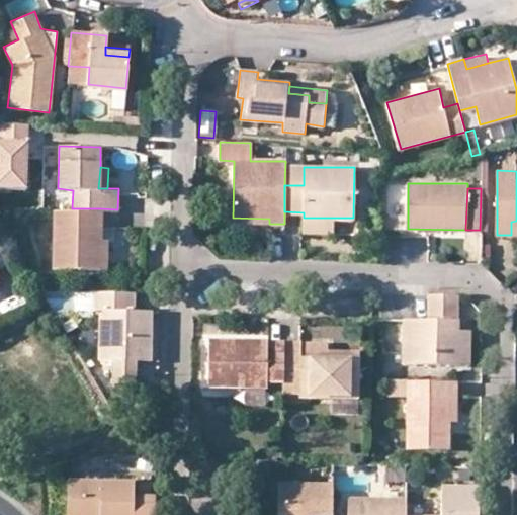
[(99,270),(101,238),(101,208),(72,208),(55,208),(54,269),(99,270)]
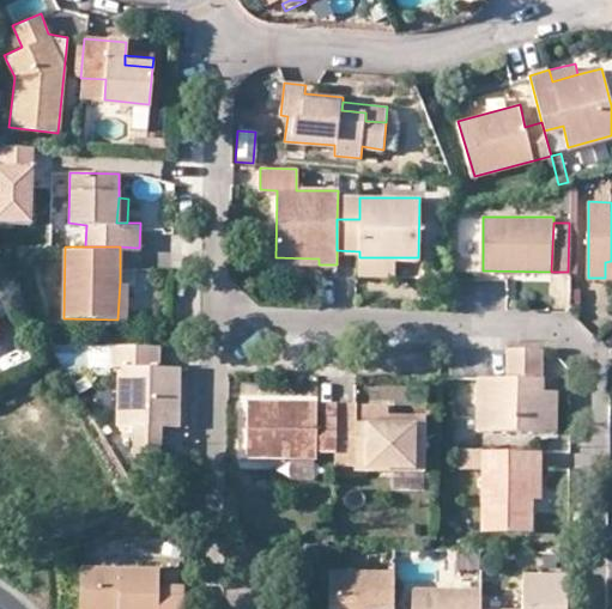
[(387,257),(359,257),(359,274),(387,275),(387,257)]
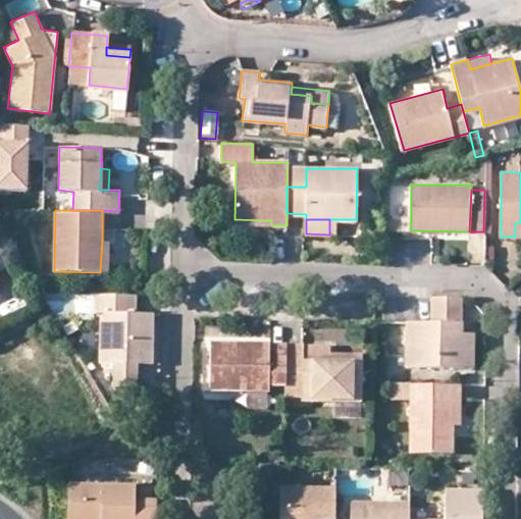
[(110,241),(102,240),(100,272),(109,272),(110,241)]
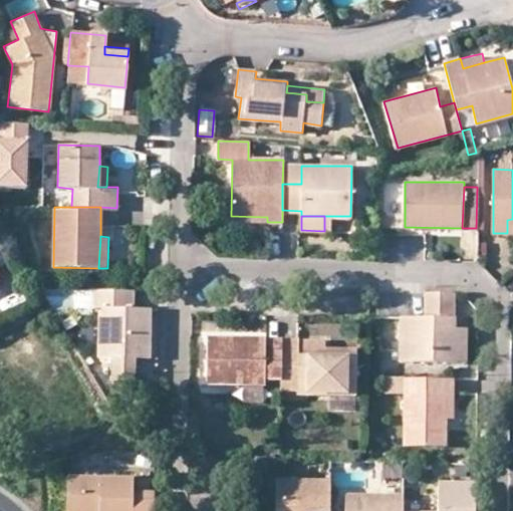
[(92,308),(92,290),(69,290),(69,308),(92,308)]
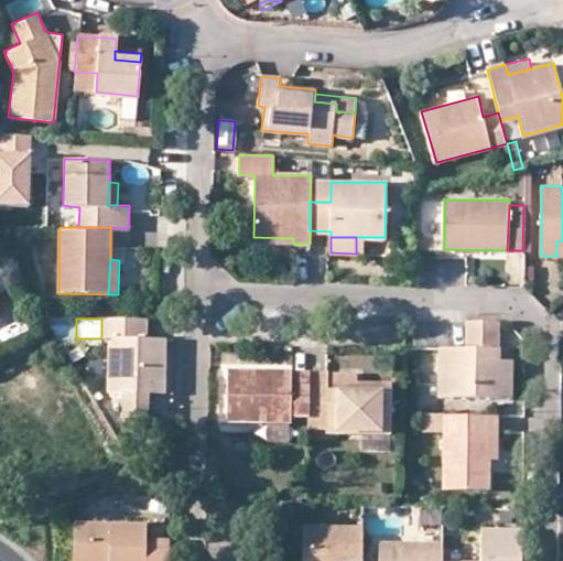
[(166,340),(149,340),(149,319),(101,319),(101,338),(110,340),(109,394),(126,394),(150,395),(166,395),(166,340)]
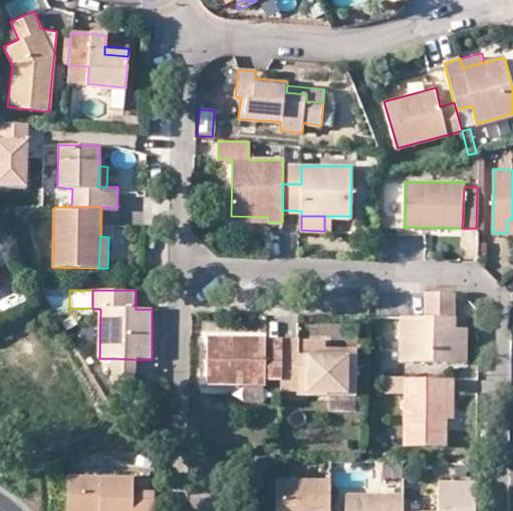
[(454,292),(427,291),(427,315),(403,314),(403,360),(465,361),(465,325),(454,325),(454,292)]
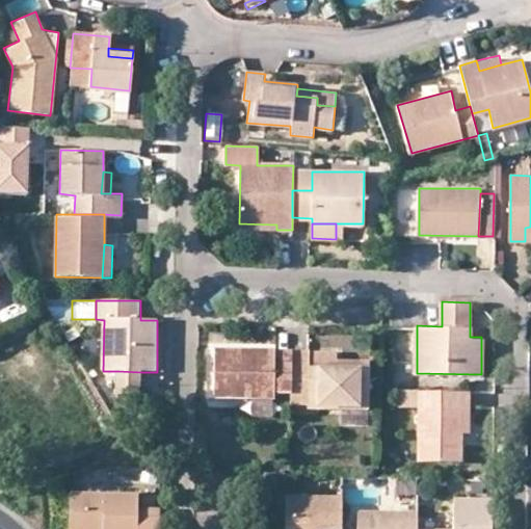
[(256,391),(274,393),(290,392),(291,350),(274,350),(274,356),(254,356),(245,349),(215,349),(214,398),(249,399),(256,391)]
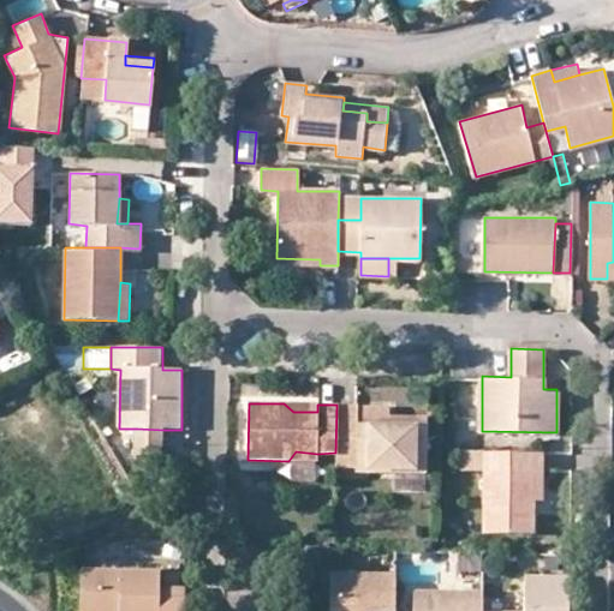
[(358,425),(358,405),(337,405),(335,453),(335,466),(355,467),(356,472),(428,472),(428,425),(358,425)]
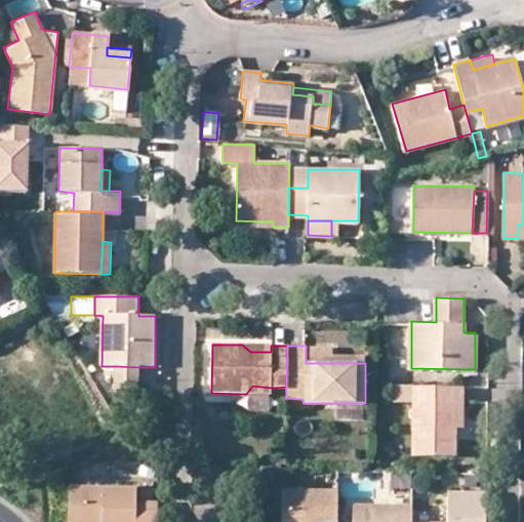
[(333,347),(306,346),(306,363),(365,363),(365,357),(333,356),(333,347)]
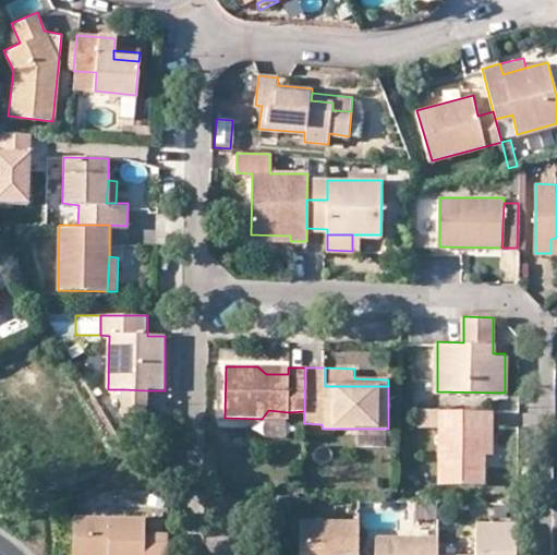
[(147,418),(148,390),(124,389),(124,418),(147,418)]
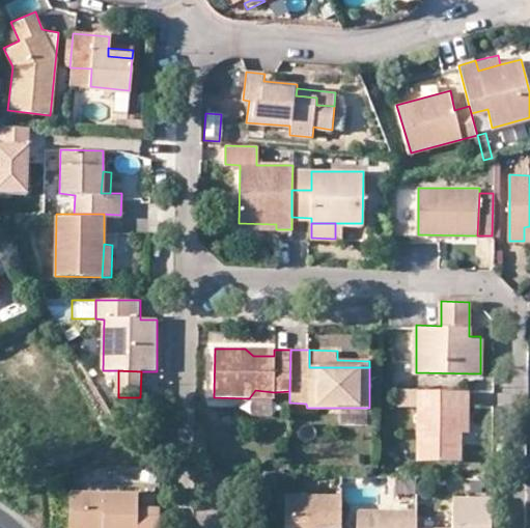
[(462,406),(470,406),(470,389),(419,389),(419,460),(462,460),(462,434),(462,406)]
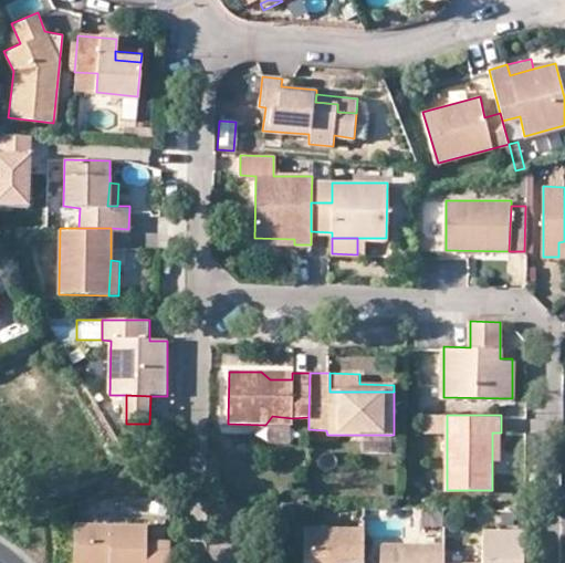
[(290,425),(292,418),(272,416),(265,425),(290,425)]
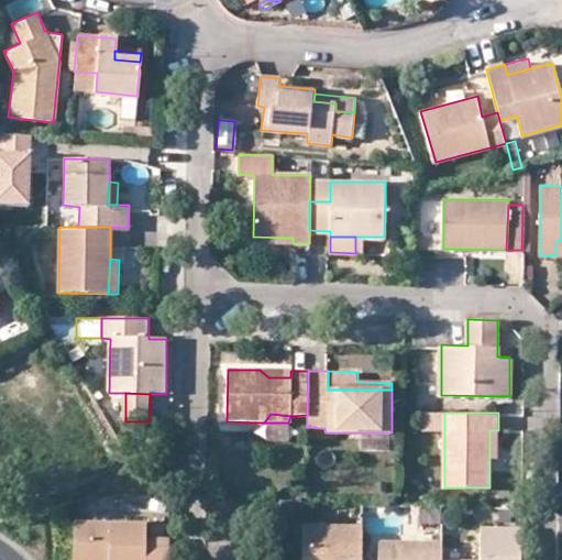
[(498,460),(498,430),(489,430),(489,460),(498,460)]
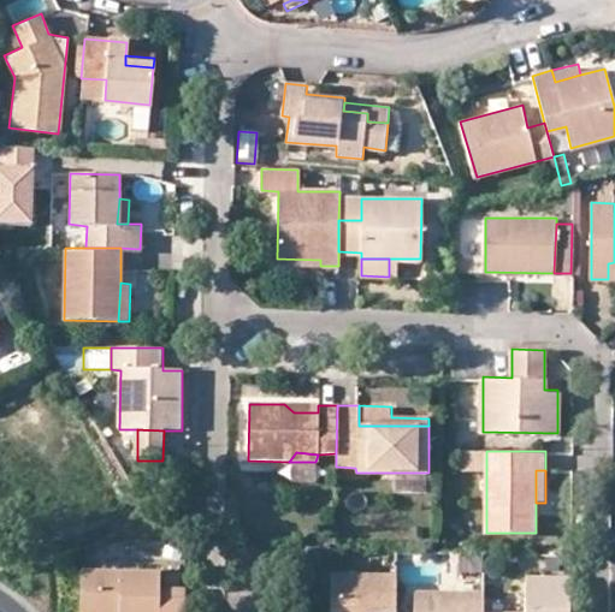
[(78,611),(184,611),(185,586),(160,586),(160,570),(80,569),(78,611)]
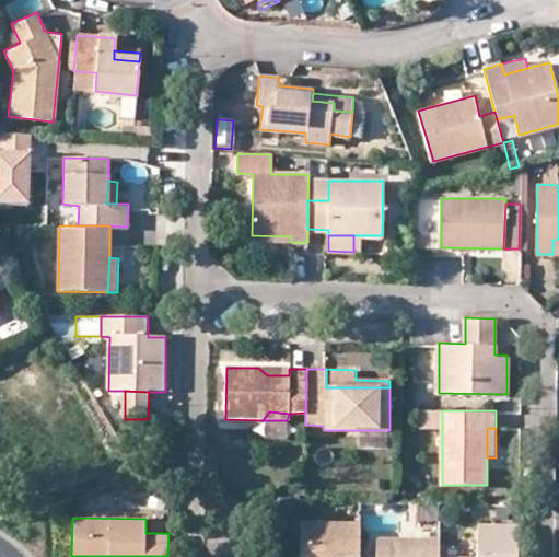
[(357,556),(359,522),(302,521),(300,556),(357,556)]
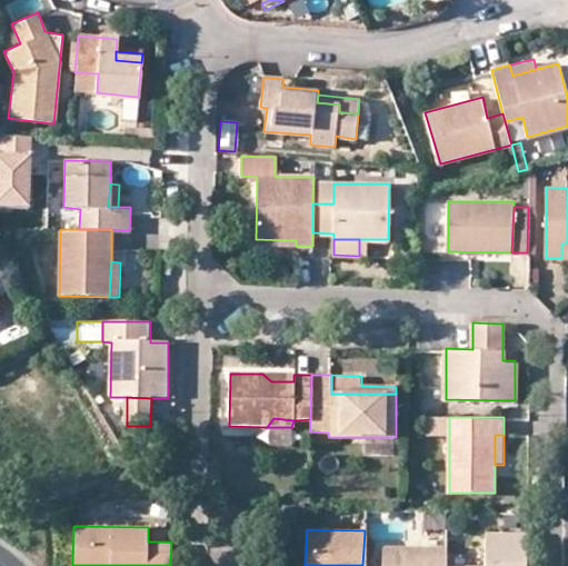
[(526,565),(527,534),(485,534),(485,565),(447,565),(446,565),(526,565)]
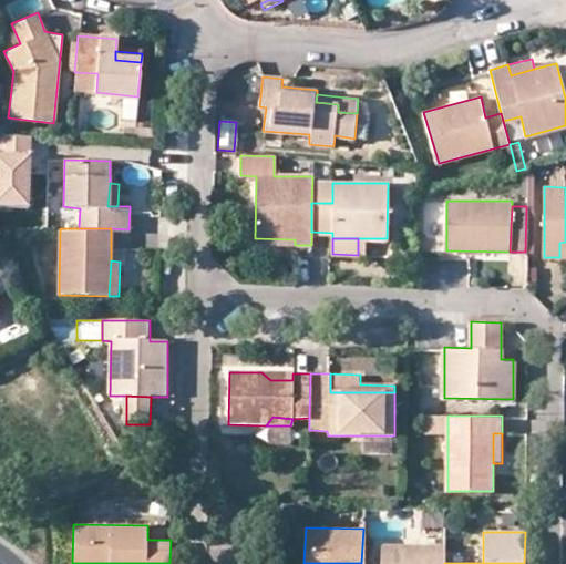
[(444,563),(445,563),(445,545),(381,544),(381,563),(444,563)]
